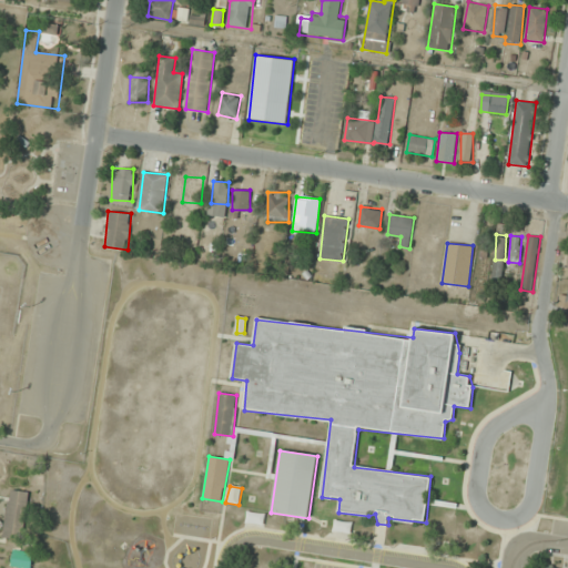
[(29,493),(9,489),(2,538),(22,540),(29,493)]
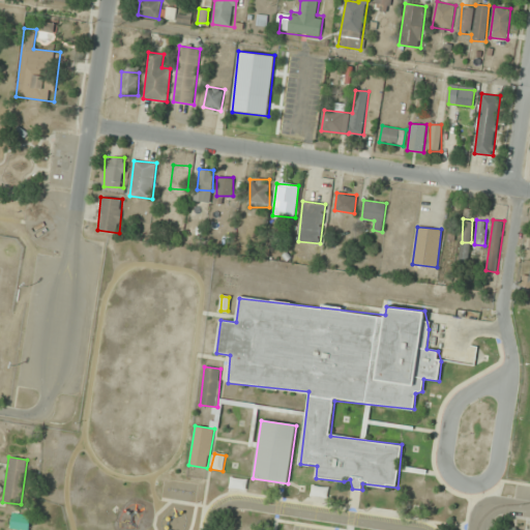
[(246,479),(230,478),(230,489),(246,490),(246,479)]
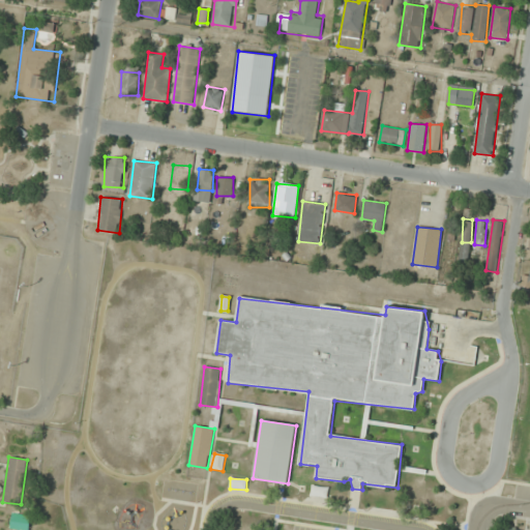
[(329,489),(313,484),(311,495),(327,499),(329,489)]
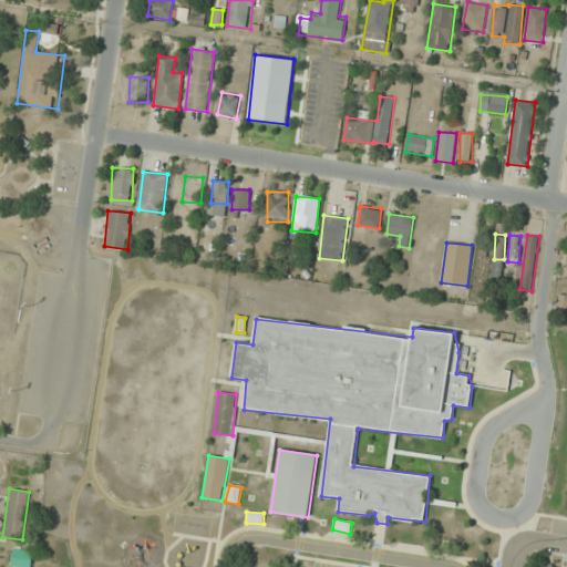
[(32,566),(32,550),(12,549),(12,566),(32,566)]
